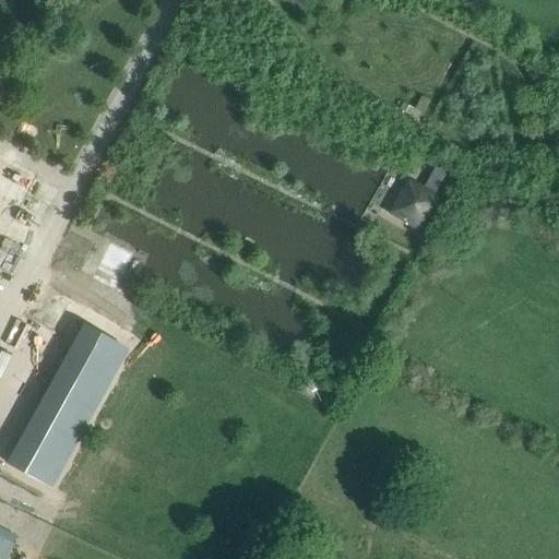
[(421,229),(439,198),(407,181),(390,213),(421,229)]
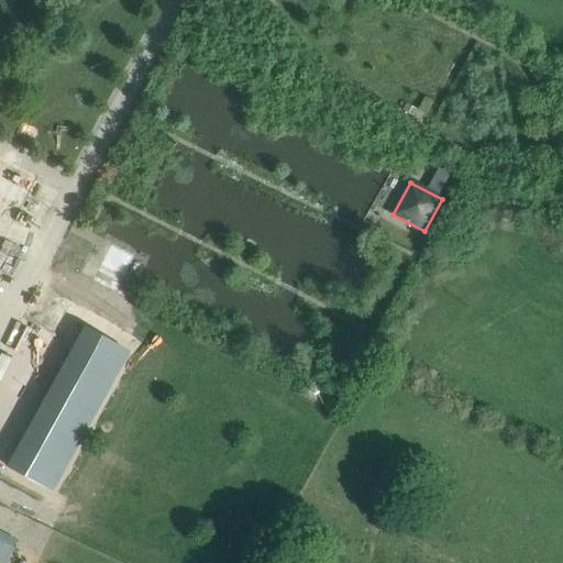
[(101,265),(122,276),(132,257),(111,245),(101,265)]
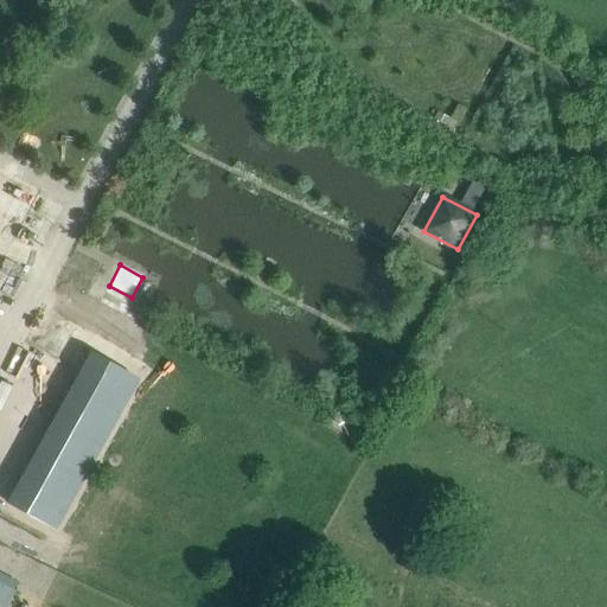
[(91,352),(8,504),(57,531),(141,379),(91,352)]
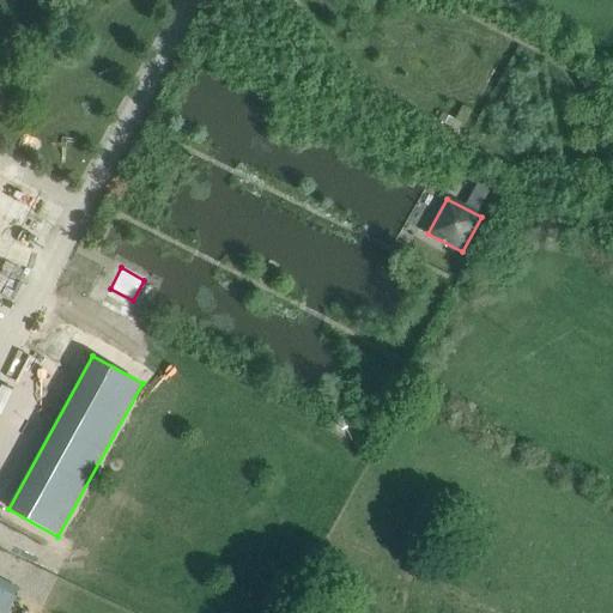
[(365,437),(359,448),(368,453),(374,443),(365,438),(365,437)]
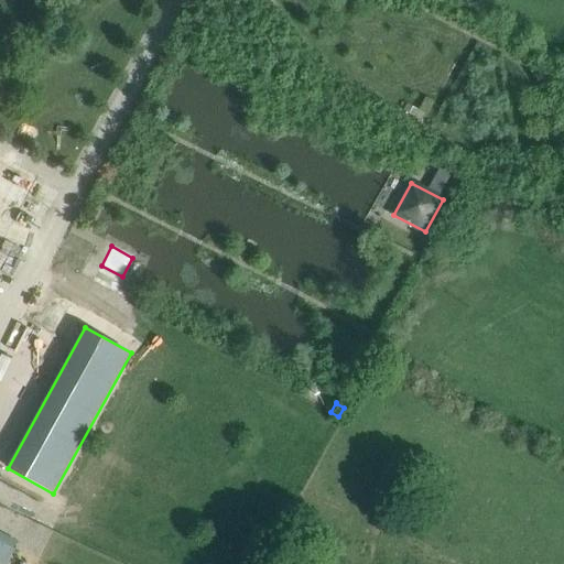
[(2,530),(0,534),(0,559),(10,563),(12,563),(23,540),(2,530)]
